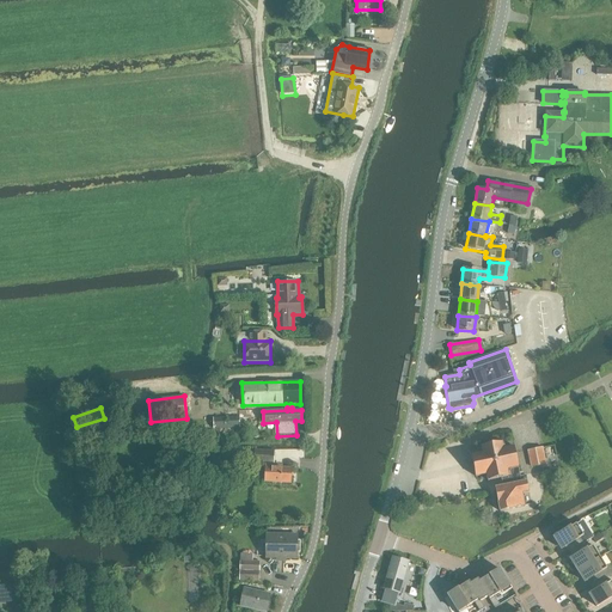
[(239,416),(213,418),(214,429),(239,428),(239,416)]
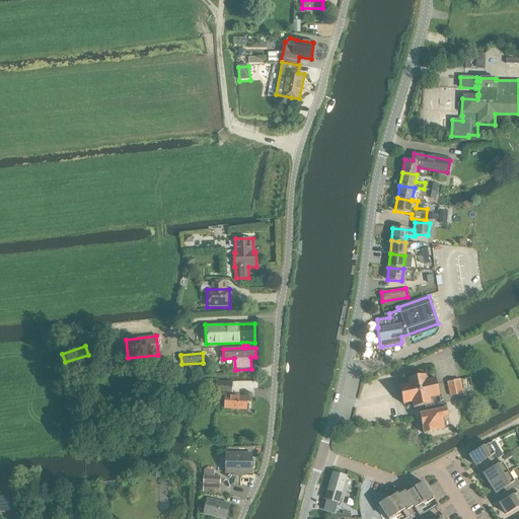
[(425,406),(446,403),(445,399),(440,400),(436,378),(428,380),(427,376),(426,376),(426,375),(408,379),(409,384),(399,385),(403,404),(412,402),(413,408),(425,405),(425,406)]
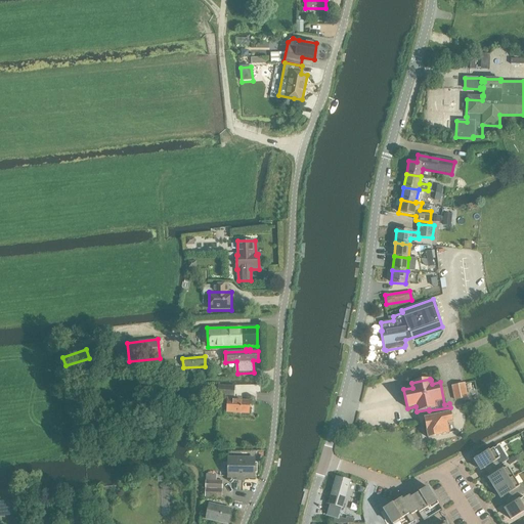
[(451,387),(454,401),(468,398),(465,384),(451,387)]
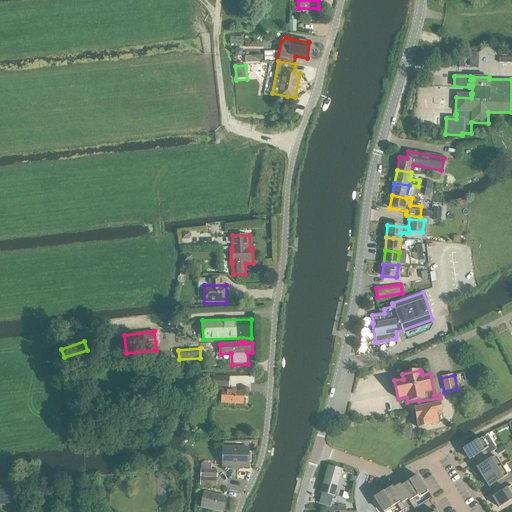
[(229,377),(213,377),(213,387),(221,387),(221,391),(222,391),(222,403),(243,404),(243,392),(235,391),(236,390),(229,389),(229,377)]
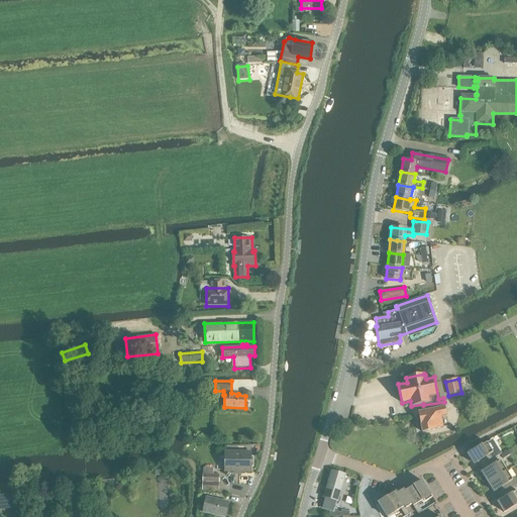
[(444,402),(423,405),(424,411),(418,412),(422,432),(442,428),(440,416),(446,415),(445,409),(451,408),(450,401),(444,402)]
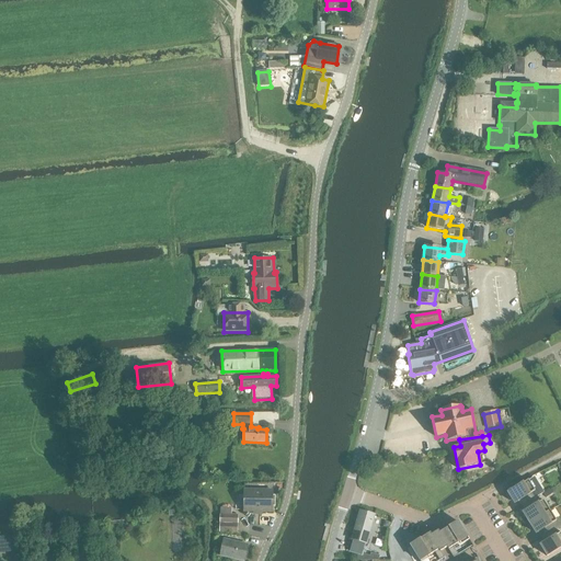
[(522,506),(534,499),(544,492),(540,488),(535,491),(528,480),(507,492),(514,503),(518,501),(522,506)]
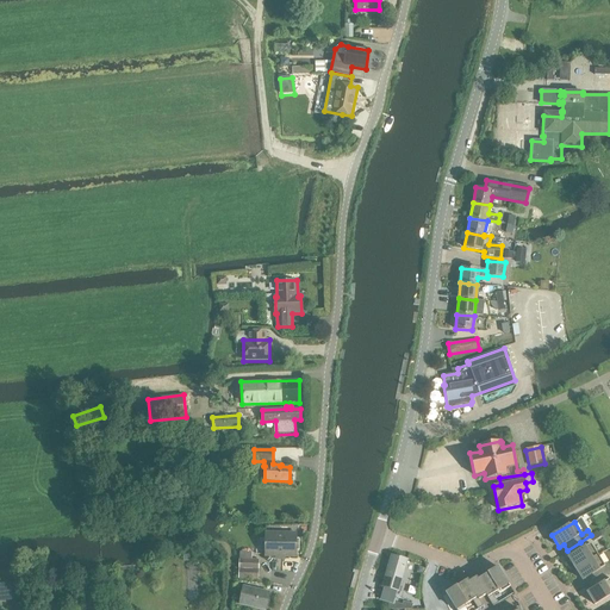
[(266,534),(266,545),(265,555),(296,555),(297,546),(297,534),(266,534)]
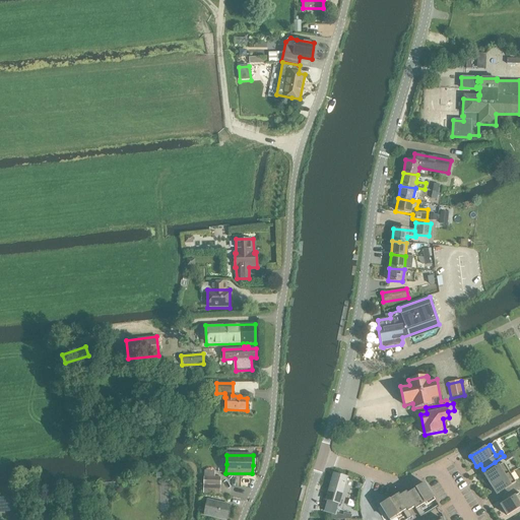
[(491,484),(509,473),(503,463),(498,466),(495,462),(483,469),(486,473),(484,475),(491,484)]
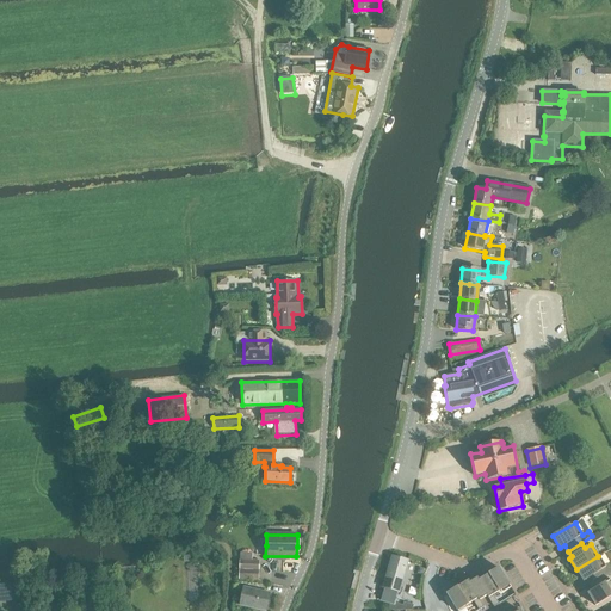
[(240,554),(240,560),(240,579),(258,580),(259,561),(253,561),(253,554),(240,554)]
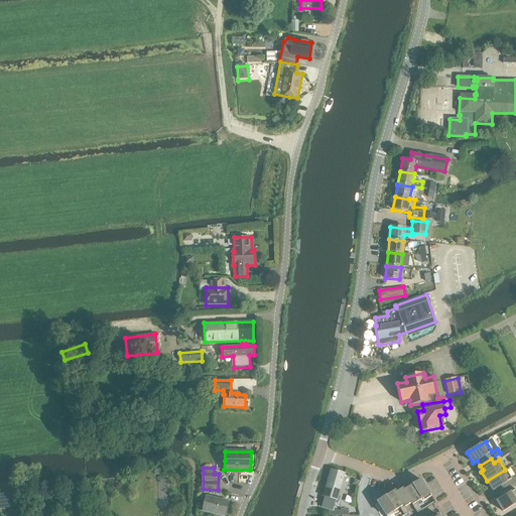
[(331,513),(344,474),(332,470),(318,509),(331,513)]
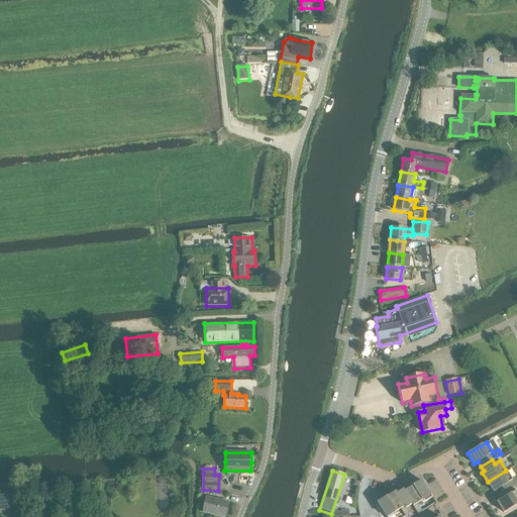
[(498,495),(516,483),(514,478),(512,479),(506,471),(488,482),(496,496),(498,495)]
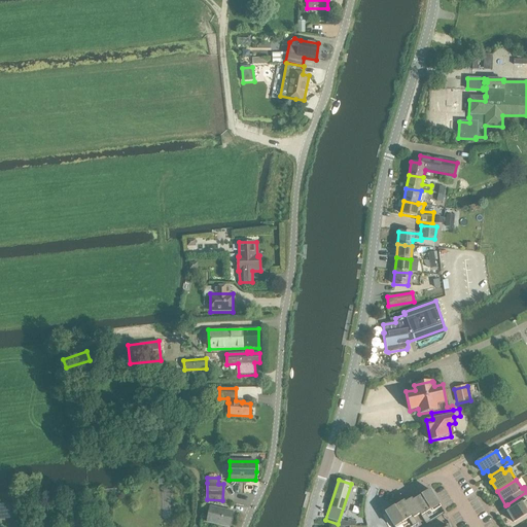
[(349,499),(358,502),(362,487),(353,485),(349,499)]
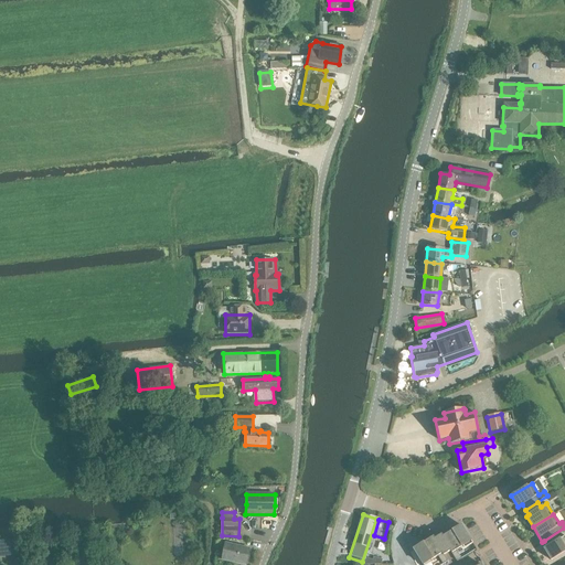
[(454,530),(464,545),(470,541),(472,544),(473,544),(461,525),(454,530)]
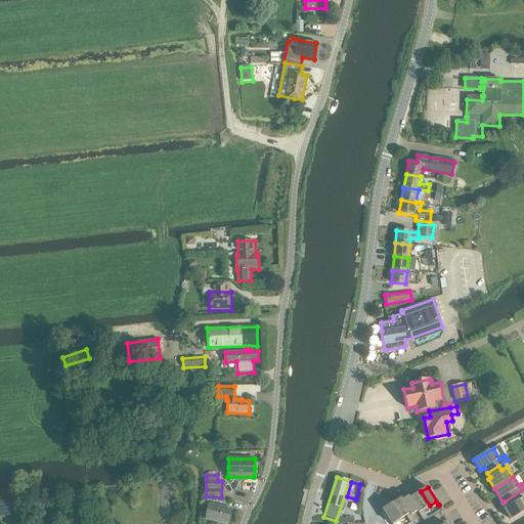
[(523,489),(505,501),(508,507),(505,509),(511,519),(523,510),(523,497),(523,489)]
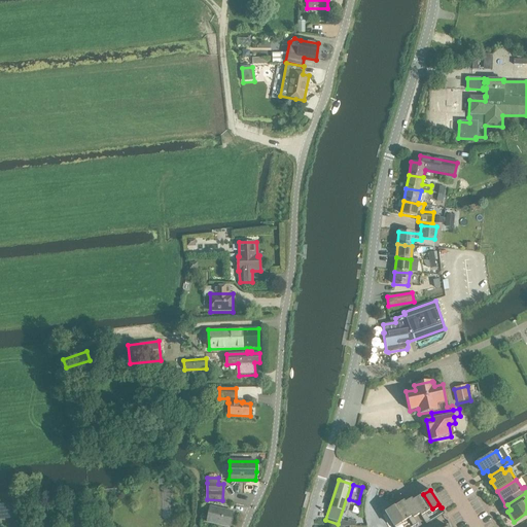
[(417,498),(425,513),(432,508),(423,494),(417,498)]
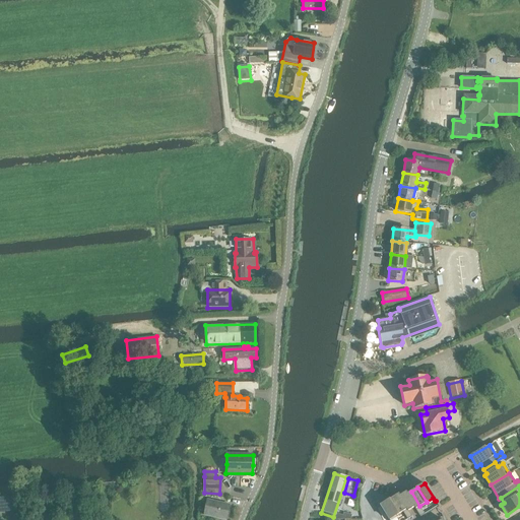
[(419,506),(411,492),(404,496),(403,497),(411,509),(414,507),(420,516),(425,514),(419,506)]
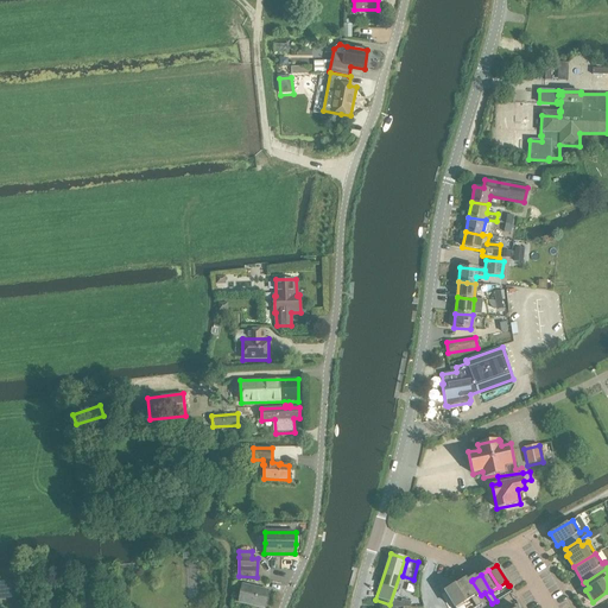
[(458,583),(469,600),(470,599),(476,607),(481,605),(477,597),(481,595),(472,581),(473,580),(472,577),(467,581),(466,578),(458,583)]
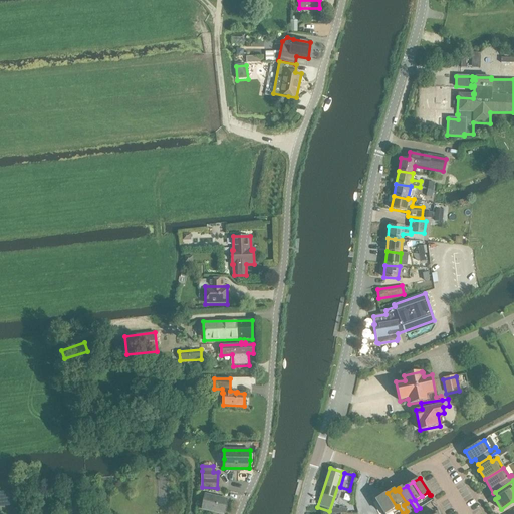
[(0,507),(21,505),(19,490),(0,491),(0,507)]
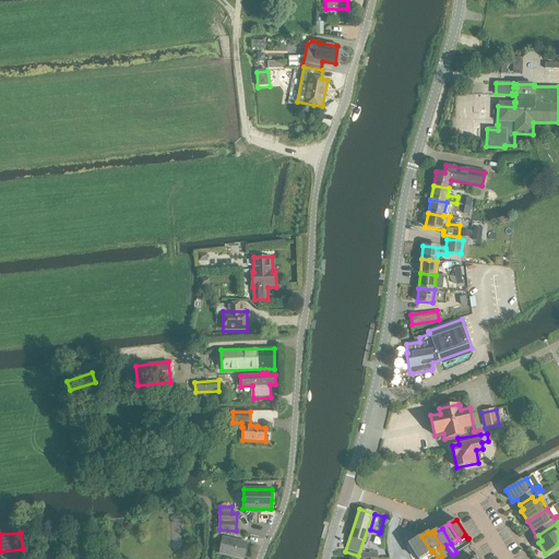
[(415,539),(425,555),(431,551),(421,536),(415,539)]
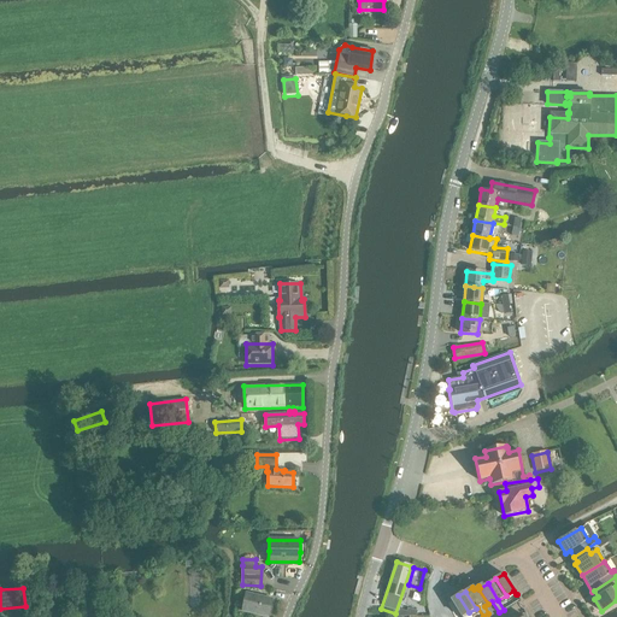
[(269,616),(272,600),(246,594),(242,612),(269,616)]
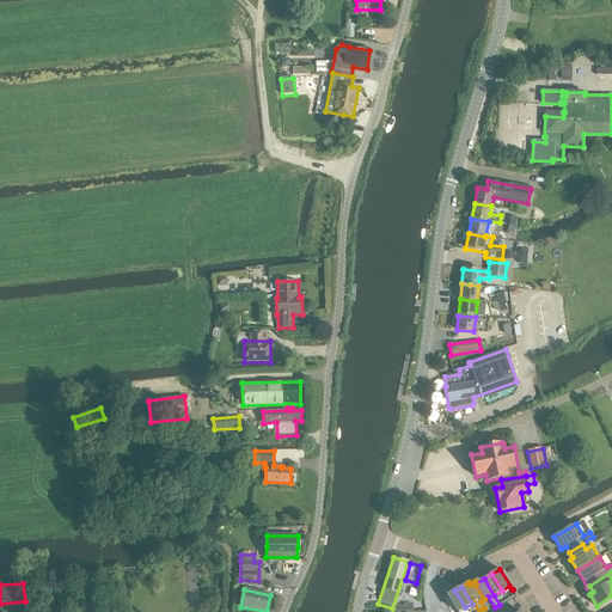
[(465,607),(454,591),(447,595),(457,611),(458,611),(465,607)]
